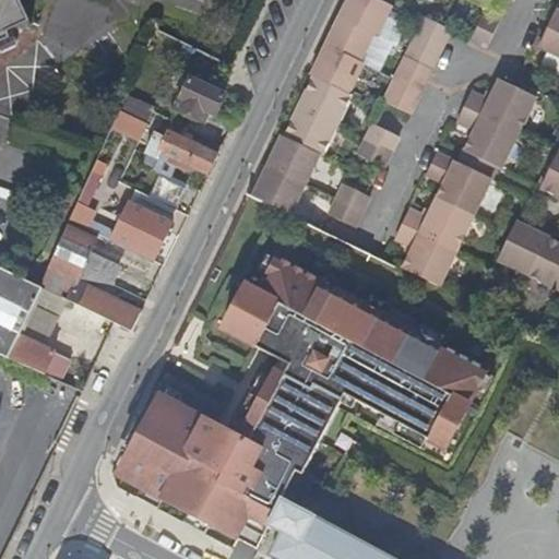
[(0,0),(0,40),(33,25),(20,0),(0,0)]
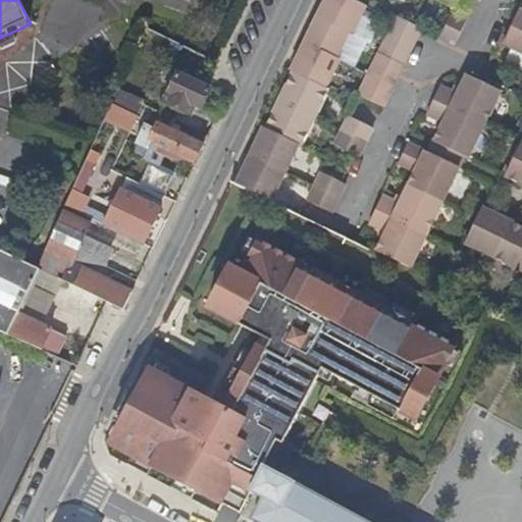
[(352,0),(322,0),(315,16),(349,34),(352,35),(365,6),(352,0)]
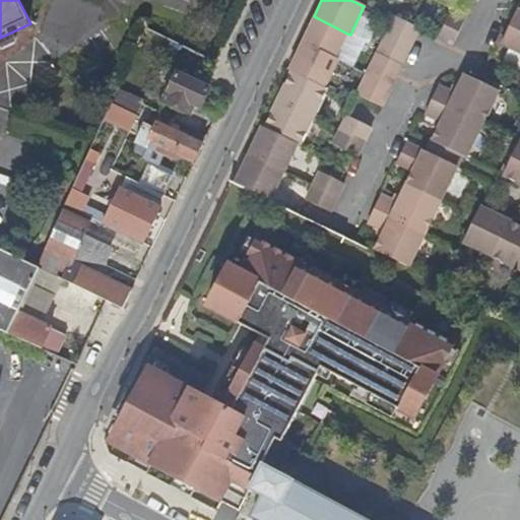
[(519,0),(500,46),(519,54),(519,0)]
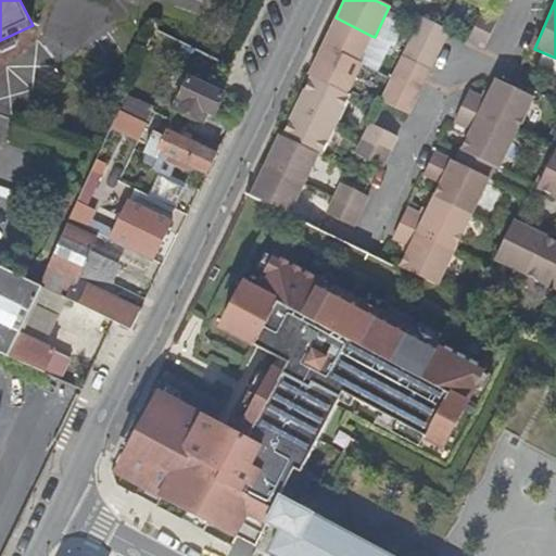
[(483,47),(496,21),(481,13),(468,39),(483,47)]
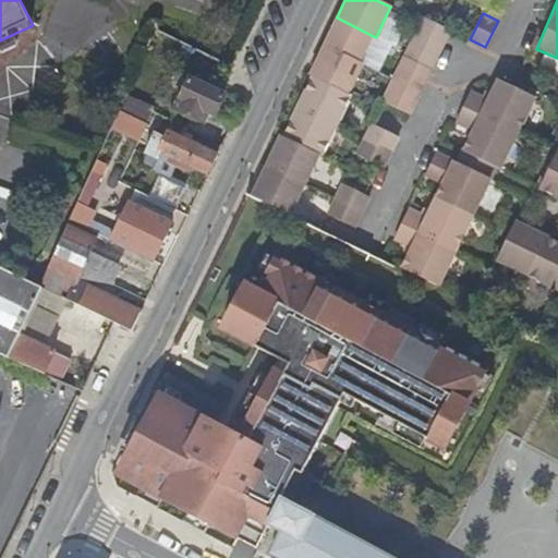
[(359,62),(373,36),(337,17),(323,45),(359,62)]
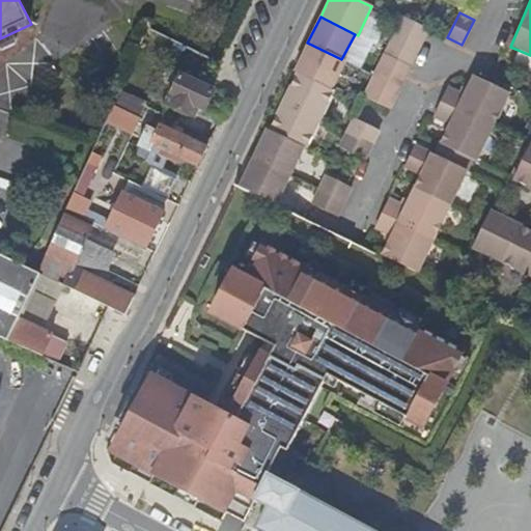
[(395,30),(389,45),(415,57),(421,44),(395,30)]
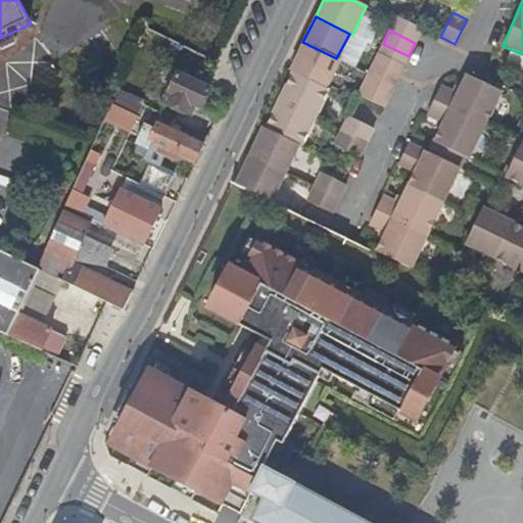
[(325,88),(338,59),(336,58),(302,42),(289,70),(291,72),(325,88)]
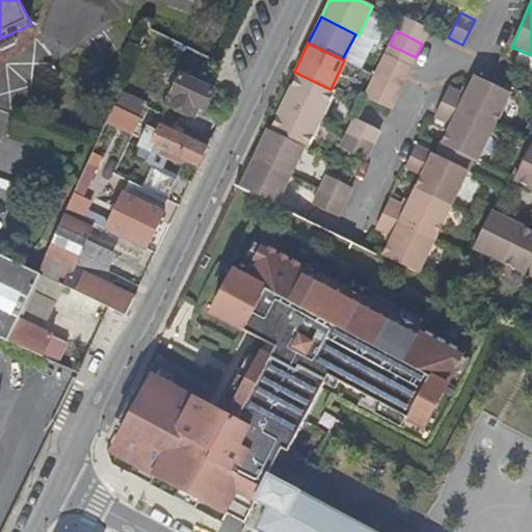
[(410,67),(416,57),(390,45),(387,50),(384,54),(410,67)]
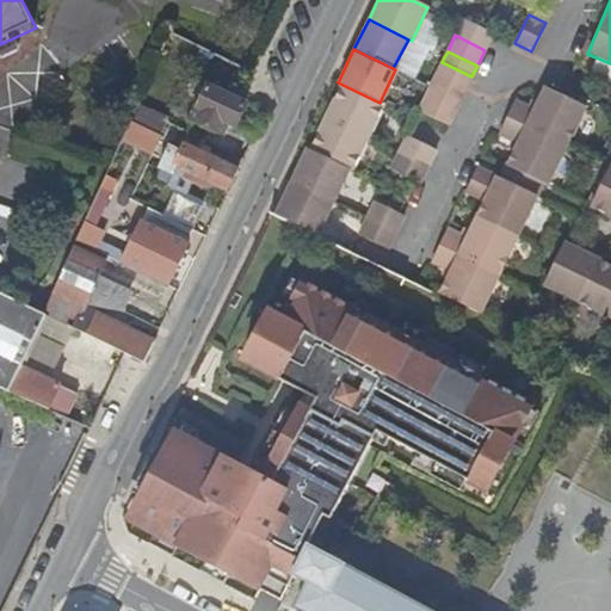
[(442,62),(434,79),(464,93),(471,76),(442,62)]
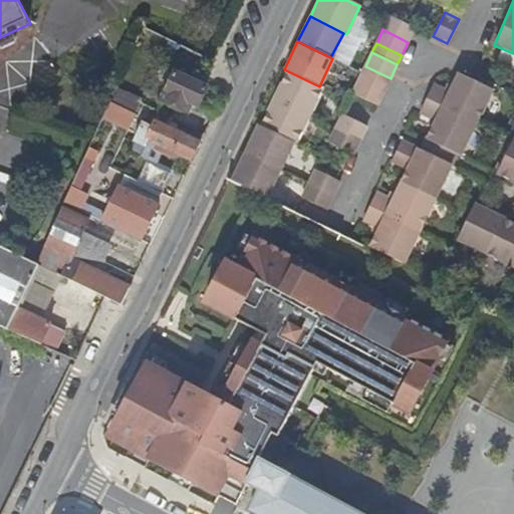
[(362,72),(359,79),(383,91),(391,78),(365,66),(362,72)]
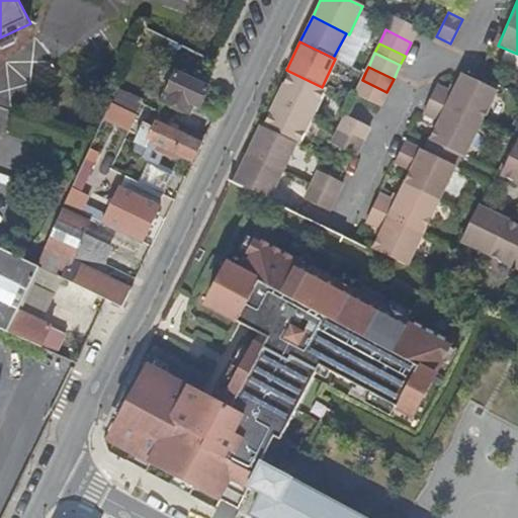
[(157,78),(170,83),(174,74),(162,68),(157,78)]
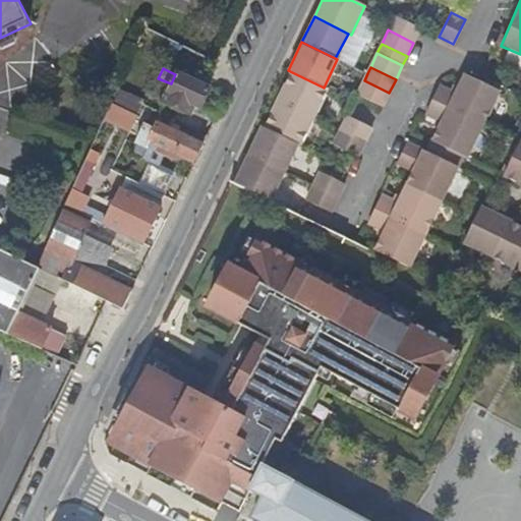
[(312,116),(326,89),(324,88),(290,71),(277,100),(312,116)]
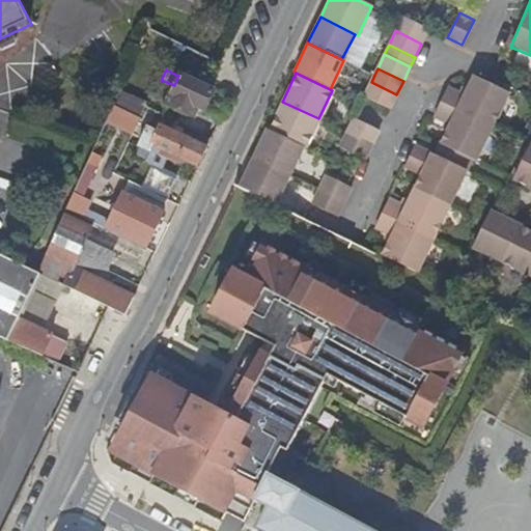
[(205,111),(215,92),(183,76),(168,105),(195,117),(199,109),(205,111)]
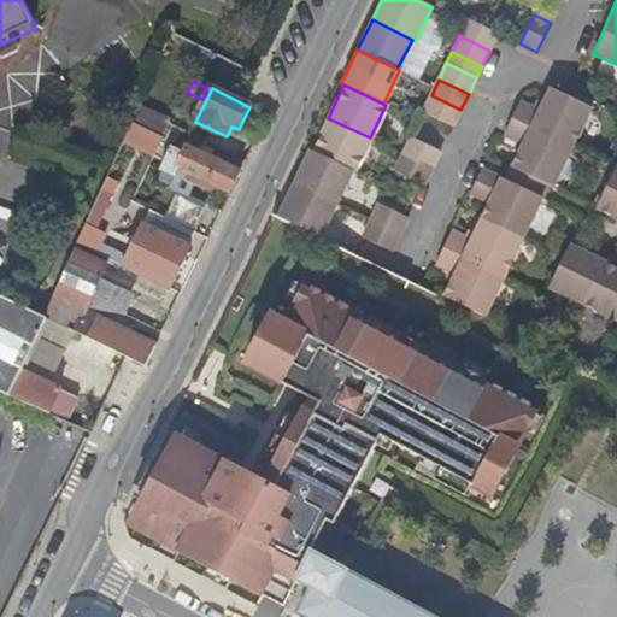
[(519,101),(511,119),(571,148),(591,109),(551,88),(542,104),(540,111),(534,109),(519,101)]
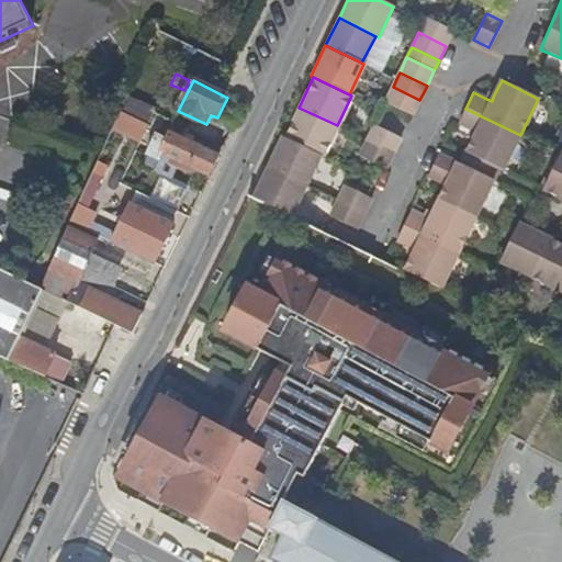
[(385,102),(413,114),(419,100),(393,87),(385,102)]
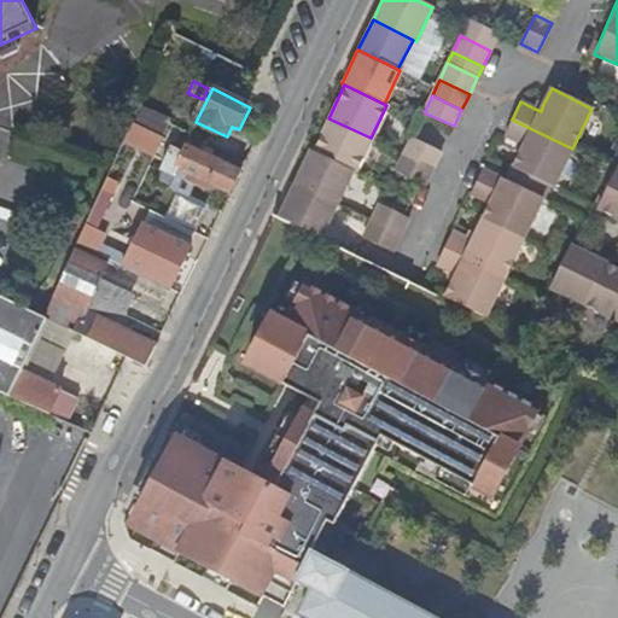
[(354,172),(371,138),(328,118),(313,151),(353,170),(354,172)]
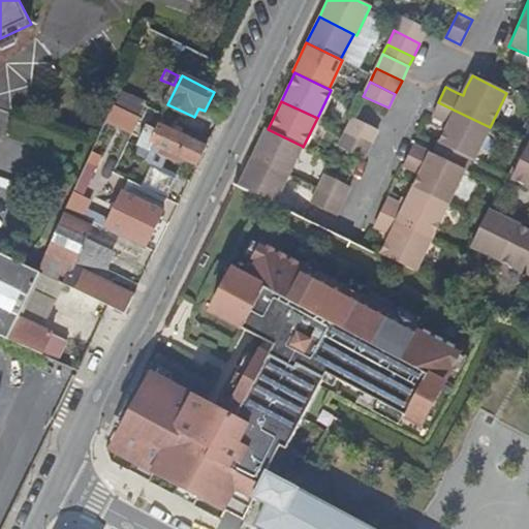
[(438,102),(432,116),(437,119),(448,124),(438,144),(473,161),(490,127),(438,102)]
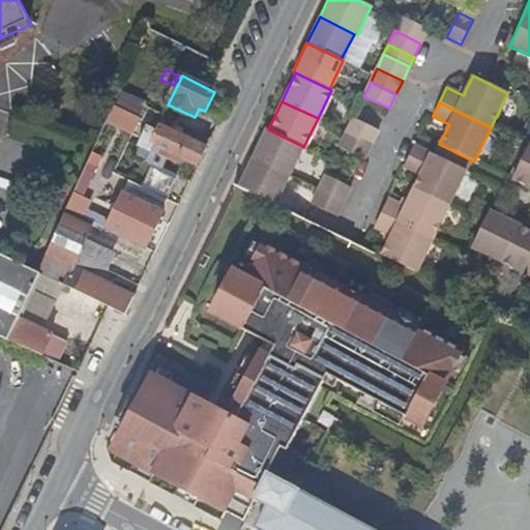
[(109,121),(134,133),(140,119),(115,108),(109,121)]
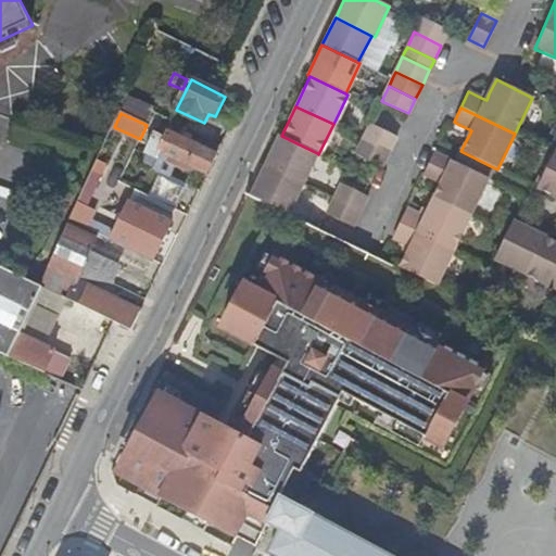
[(173,124),(168,133),(180,138),(184,130),(173,124)]
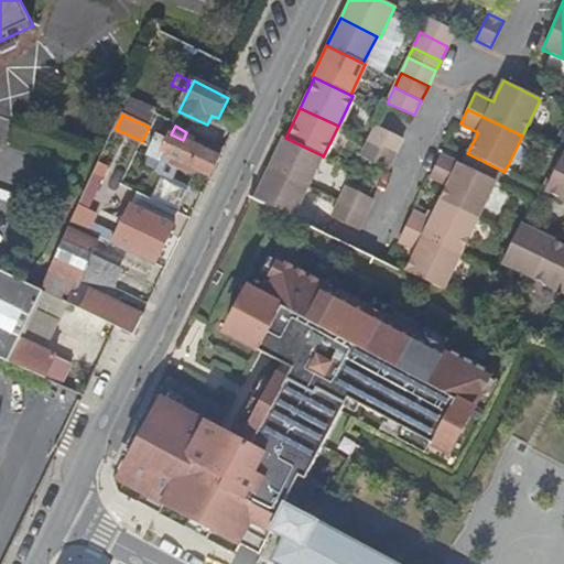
[(403,139),(376,126),(369,141),(396,154),(403,139)]
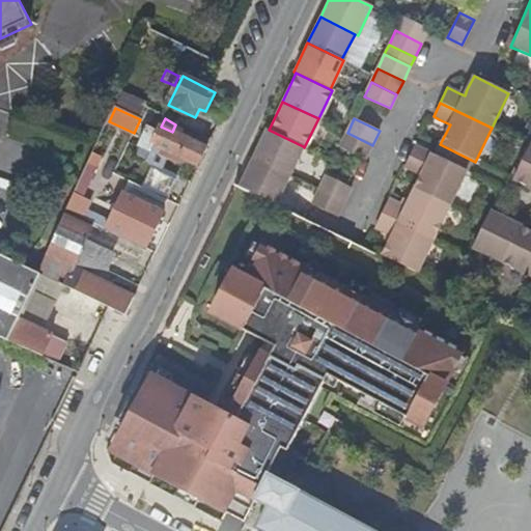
[(172,132),(161,127),(160,126),(157,131),(147,127),(138,146),(176,164),(179,159),(198,168),(207,148),(172,132)]
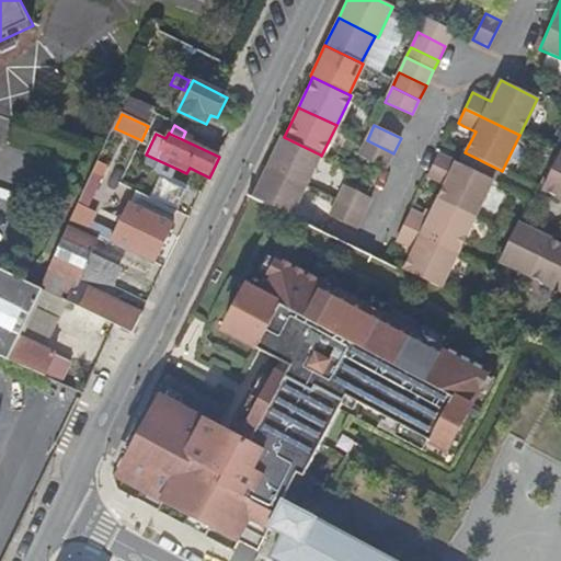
[(305,185),(320,155),(284,137),(282,136),(266,167),(305,185)]
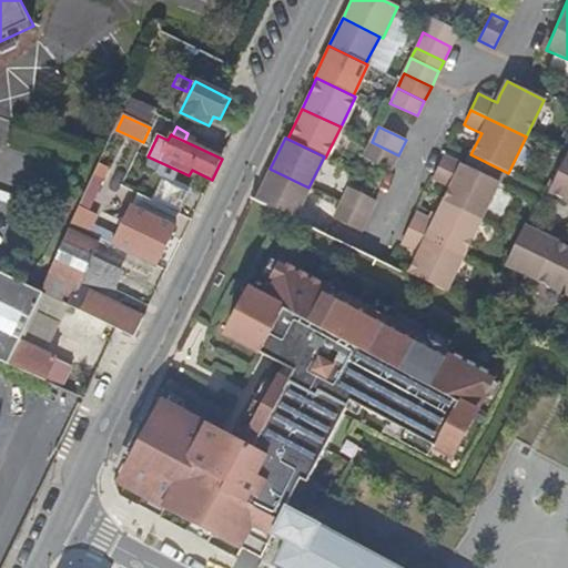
[(364,158),(386,168),(392,170),(398,155),(372,142),(364,158)]
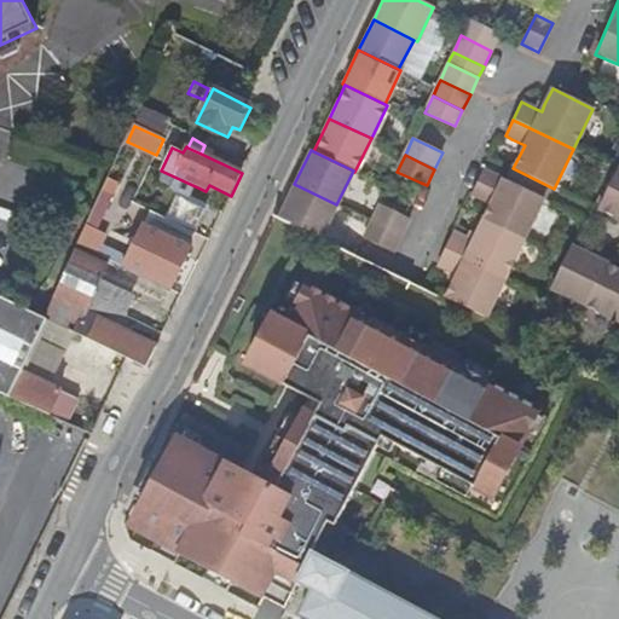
[(618,167),(617,169),(597,209),(618,219),(618,167)]
